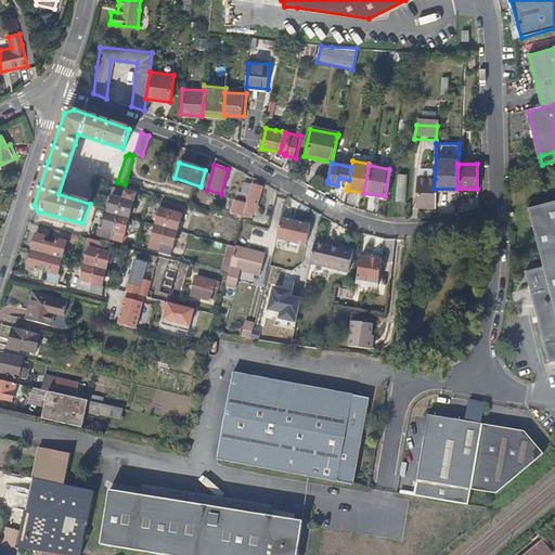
[(418,168),(418,179),(435,179),(435,169),(418,168)]
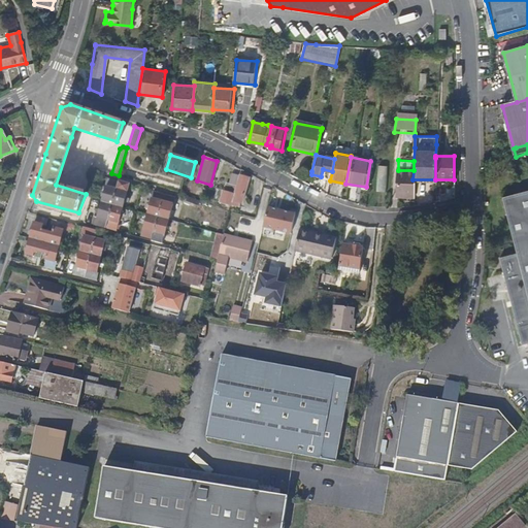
[(387,192),(388,165),(378,165),(376,192),(387,192)]
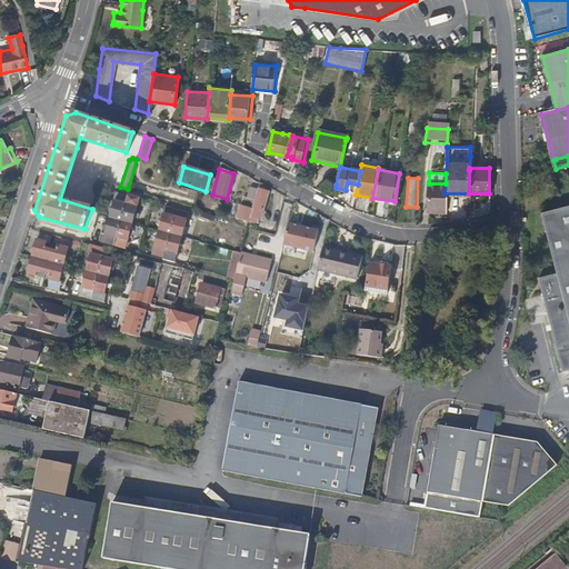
[(426,212),(443,212),(445,193),(446,183),(429,183),(428,192),(427,192),(426,212)]
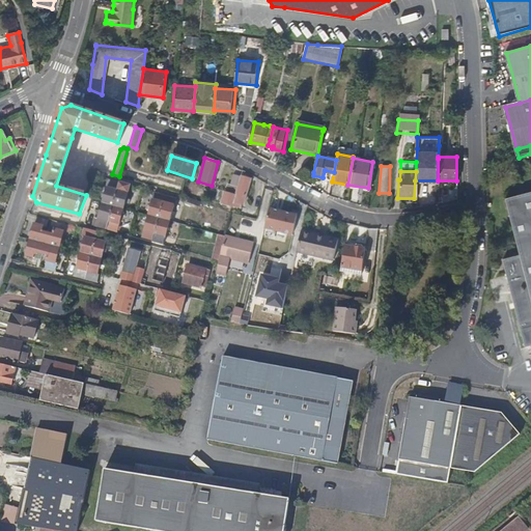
[(236,194),(241,177),(232,174),(228,192),(236,194)]
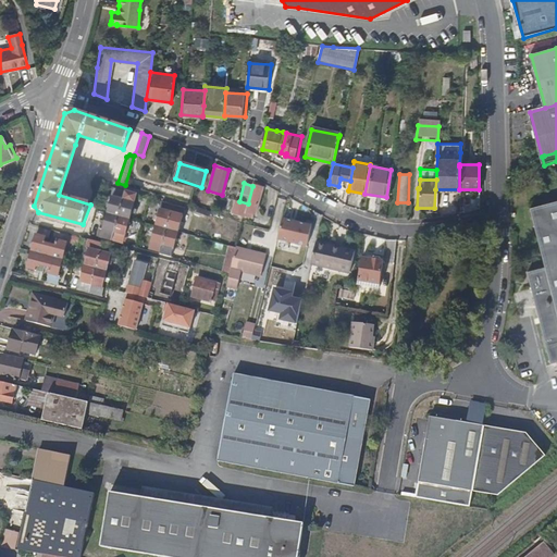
[(238,201),(236,201),(233,213),(245,218),(247,212),(255,214),(262,189),(252,186),(248,203),(239,201),(238,201)]
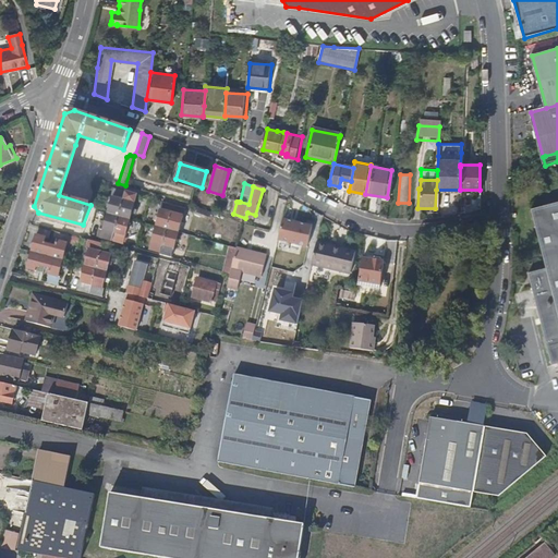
[(119,217),(125,191),(113,187),(111,197),(112,197),(108,214),(119,217)]
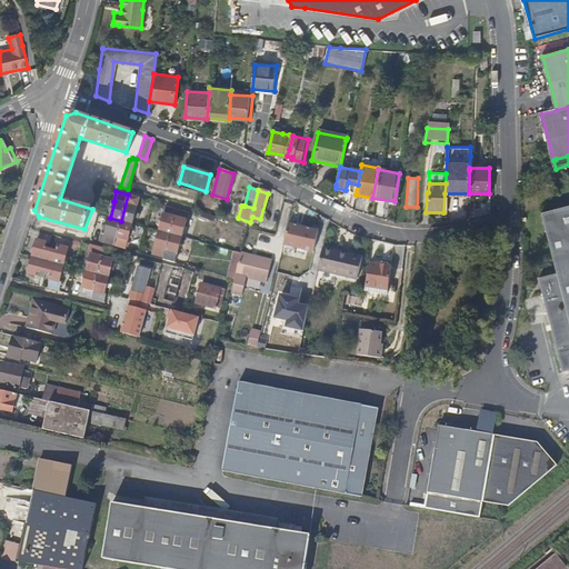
[(140,198),(128,195),(121,221),(132,223),(140,198)]
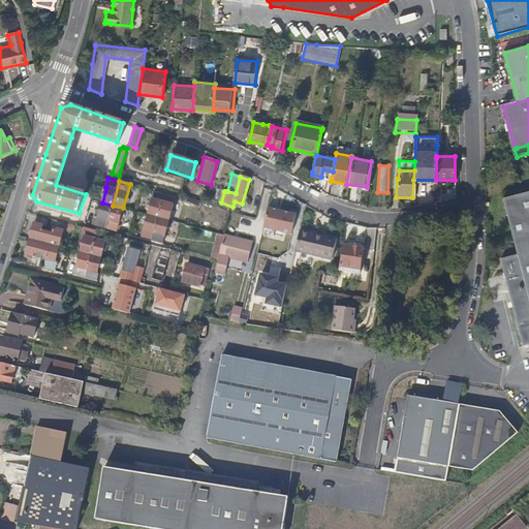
[(528,189),(504,196),(519,253),(502,256),(524,345),(528,343),(528,189)]
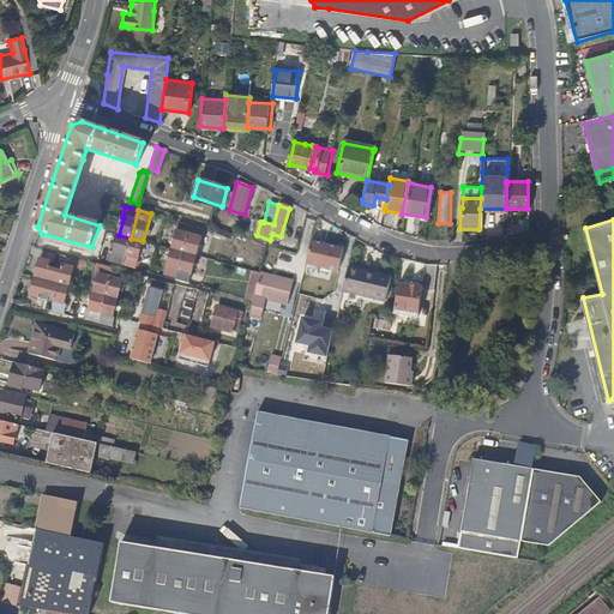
[(184,252),(192,226),(180,222),(172,250),(184,252)]
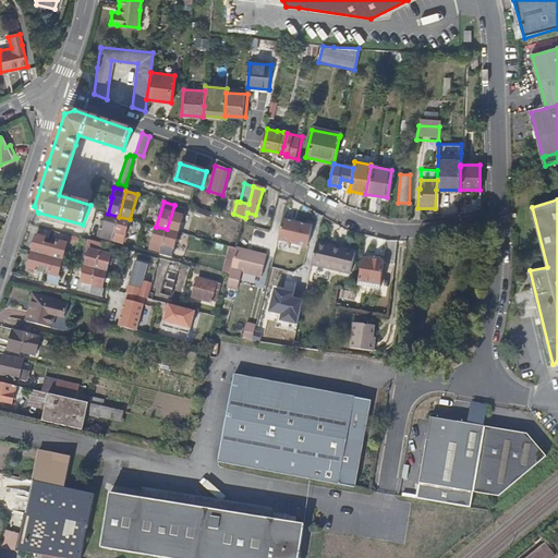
[(178,232),(184,208),(174,205),(167,229),(178,232)]
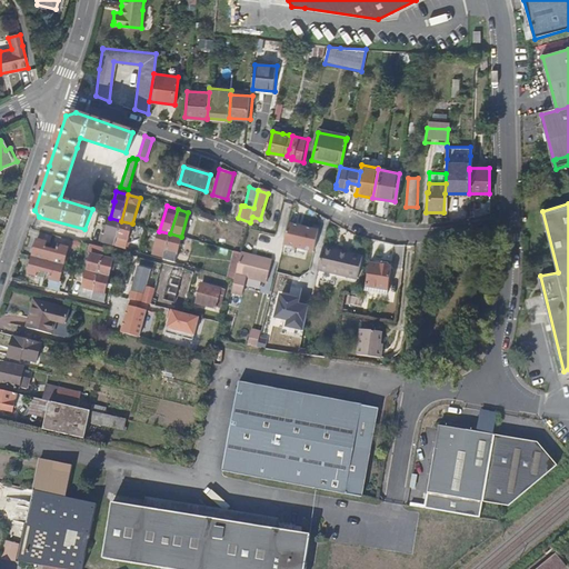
[(115,246),(121,221),(110,218),(106,235),(102,233),(100,241),(115,246)]
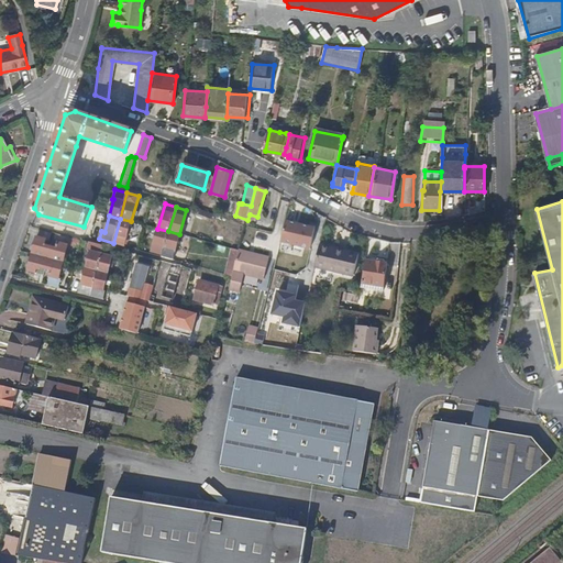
[(131,221),(120,219),(113,243),(123,246),(131,221)]
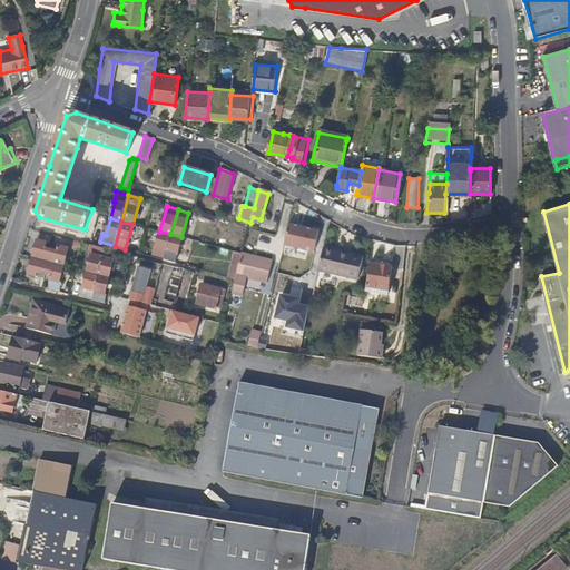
[(314,231),(292,225),(287,248),(310,253),(314,231)]
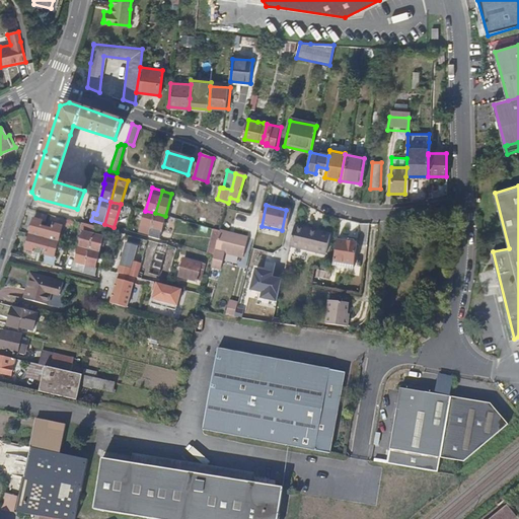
[(149,234),(155,213),(145,211),(139,232),(149,234)]
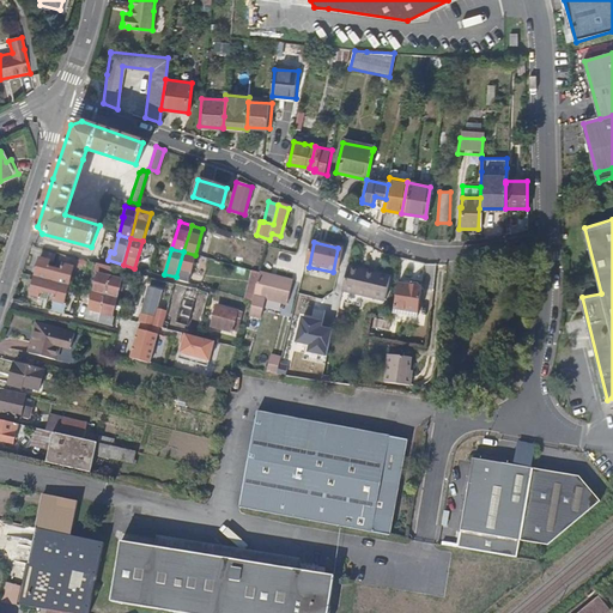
[(41,250),(34,275),(52,280),(55,268),(48,266),(49,260),(55,261),(56,254),(41,250)]
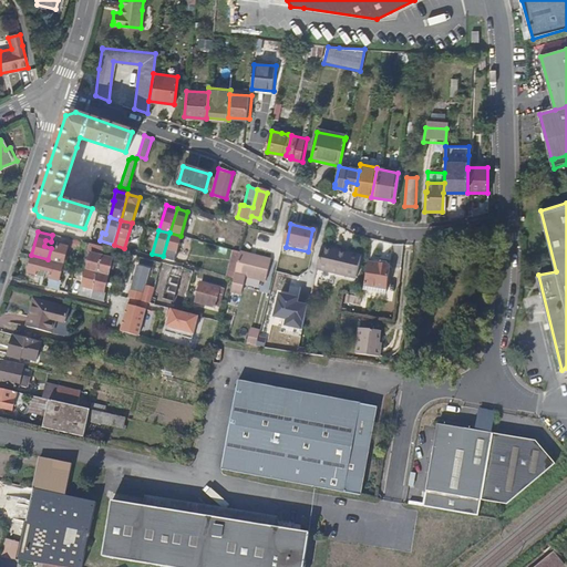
[(174,261),(181,236),(169,233),(163,256),(162,258),(174,261)]
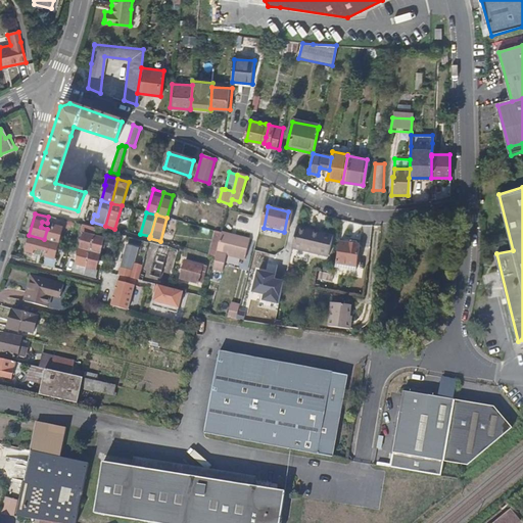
[(47,229),(44,239),(50,241),(58,243),(64,221),(52,218),(50,224),(54,226),(53,230),(47,229)]
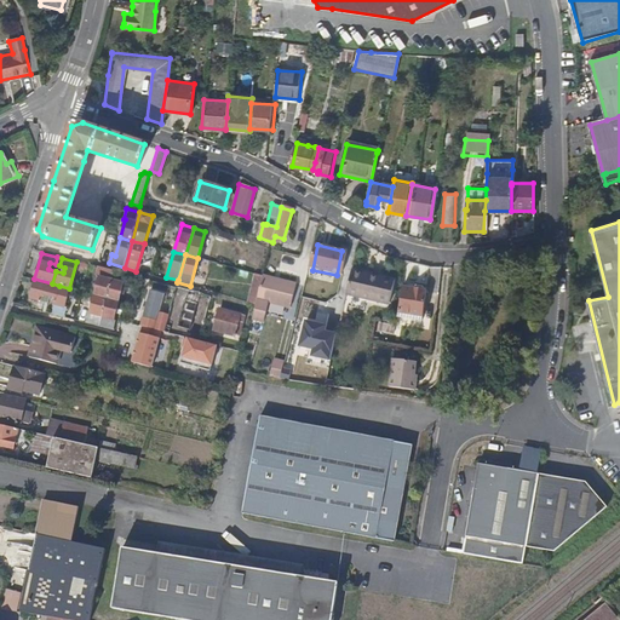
[(107,298),(110,280),(114,270),(99,267),(97,276),(99,277),(93,296),(107,298)]
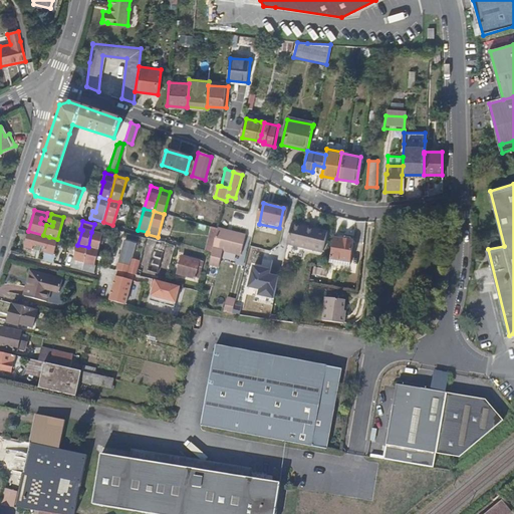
[(303,225),(291,223),(286,245),(303,248),(312,250),(315,230),(307,229),(303,228),(303,225)]
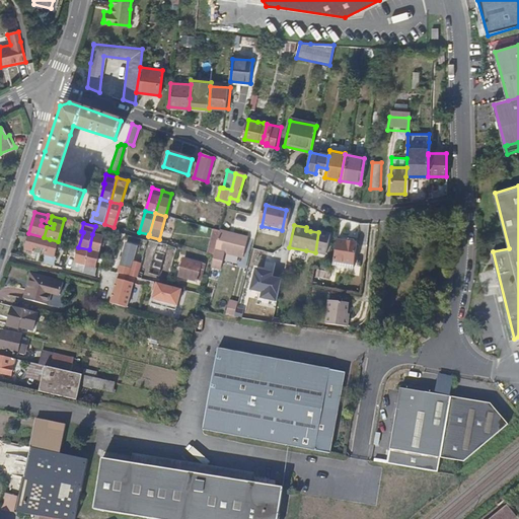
[(206,251),(213,253),(214,249),(219,231),(219,230),(213,228),(210,237),(206,251)]
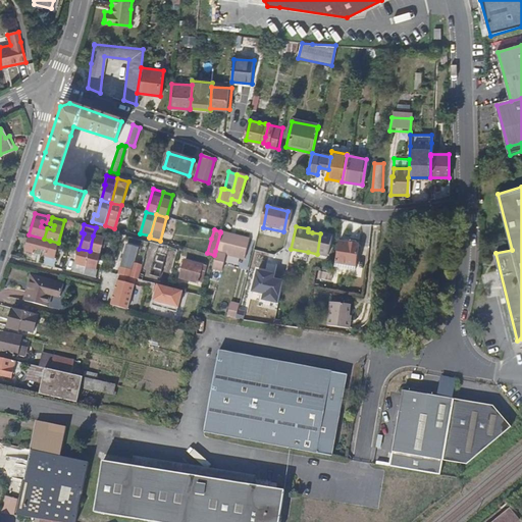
[(249,237),(221,229),(220,231),(220,232),(215,251),(244,259),(249,237)]
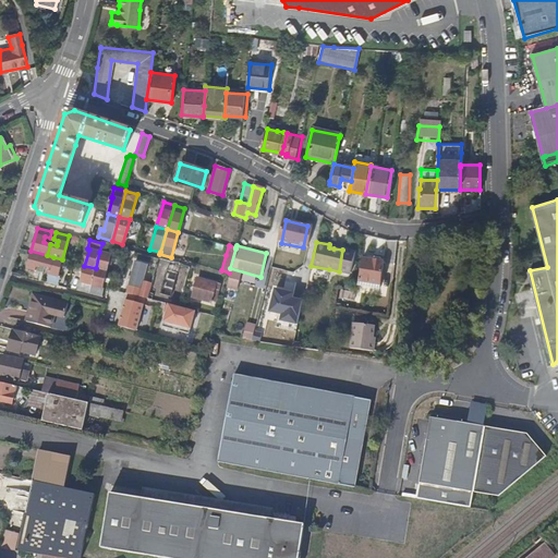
[(343,247),(342,250),(339,271),(349,274),(353,250),(343,247)]
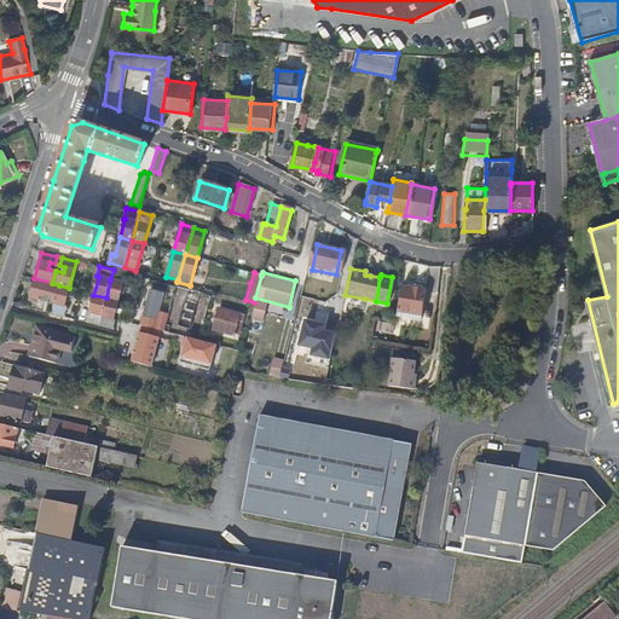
[(52,283),(34,278),(29,296),(40,299),(41,291),(50,294),(52,283)]
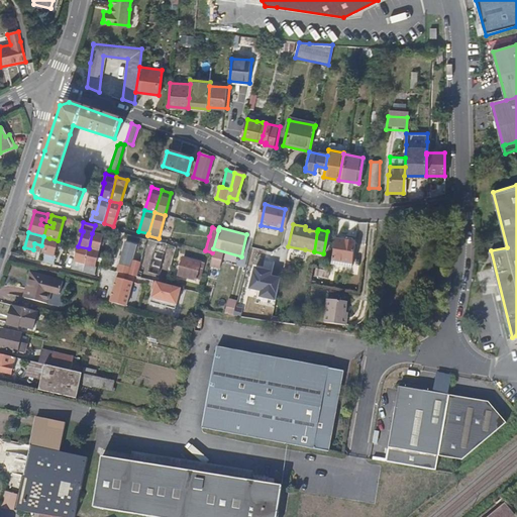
[(89,248),(98,251),(102,235),(92,233),(89,248)]
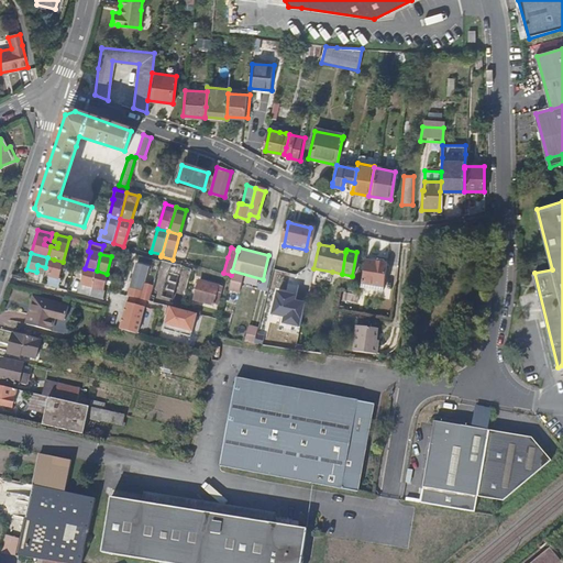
[(47,257),(45,267),(52,269),(47,285),(58,288),(61,278),(58,278),(63,262),(54,260),(47,257)]
